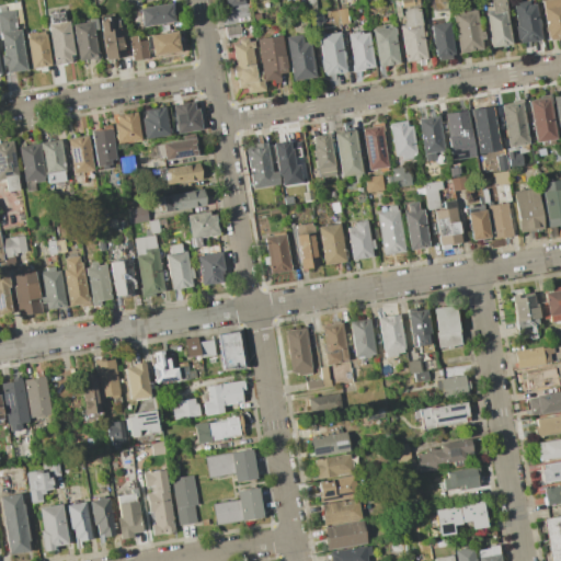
[(287,16),(284,3),(301,0),(313,0),(317,12),(292,16),(287,16)]
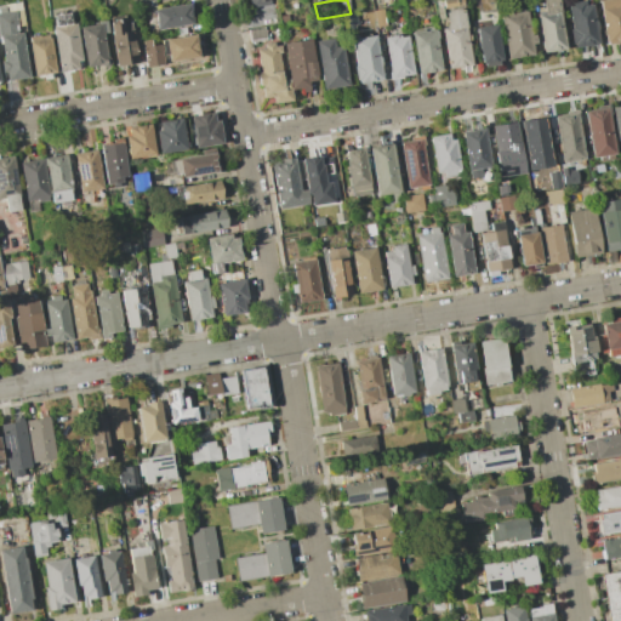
[(468,0),(495,0),(497,6),(471,11),(468,0)]
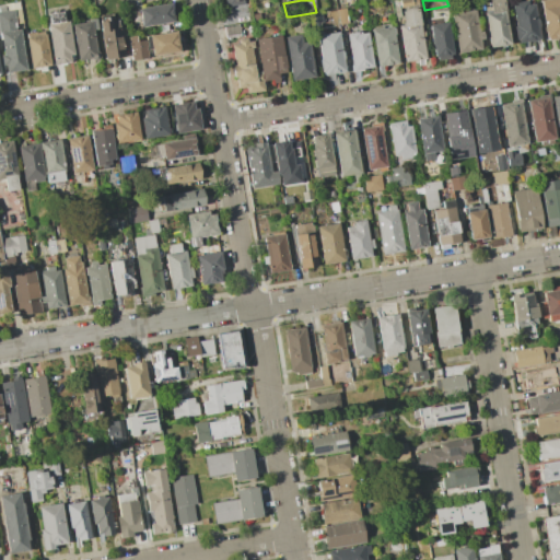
[(502,0),(511,45),(490,48),(486,20),(482,21),(478,0),(502,0)]
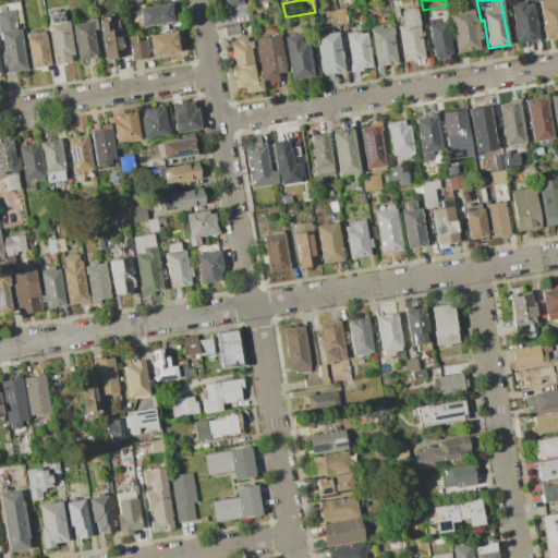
[(510,3),(525,0),(525,5),(532,4),(538,39),(516,43),(516,39),(513,39),(511,26),(514,26),(510,3)]
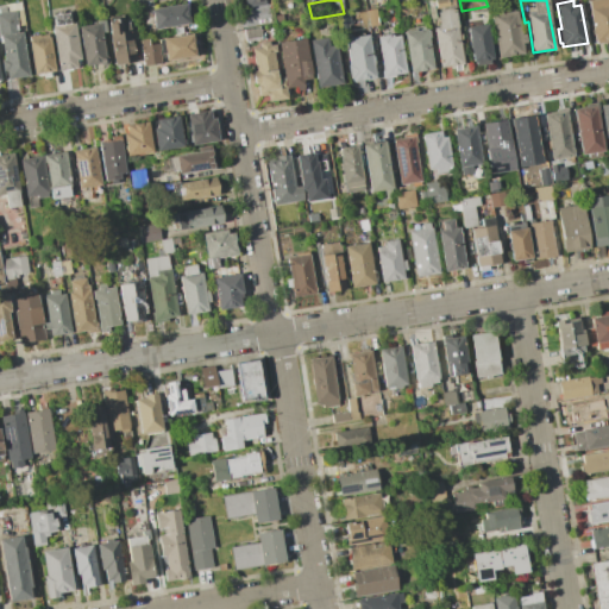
[(586,0),(608,0),(608,5),(608,39),(608,41),(608,42),(595,44),(586,0)]
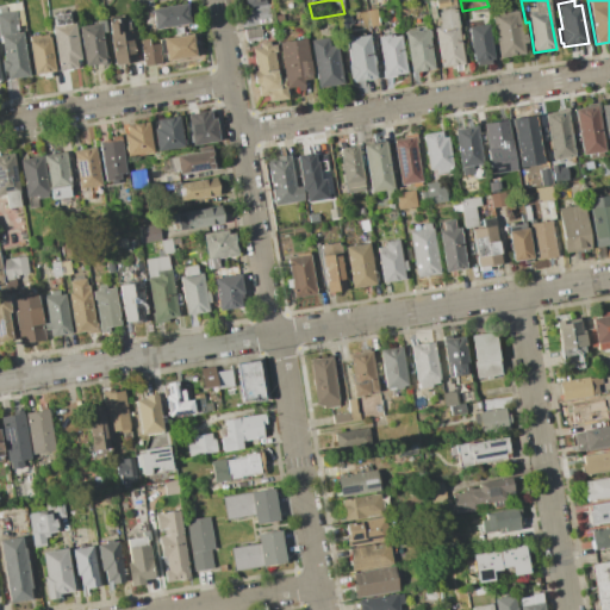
[(150,8),(186,4),(190,24),(154,30),(150,8)]
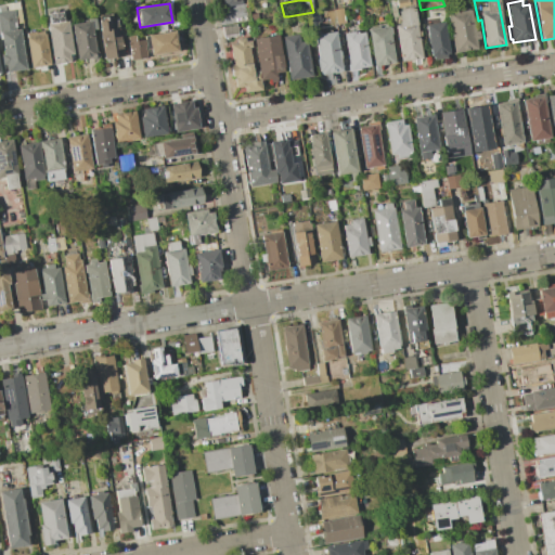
[(7,73),(4,65),(1,65),(0,55),(3,54),(0,33),(0,5),(4,5),(5,11),(14,10),(17,29),(20,29),(26,69),(7,73)]
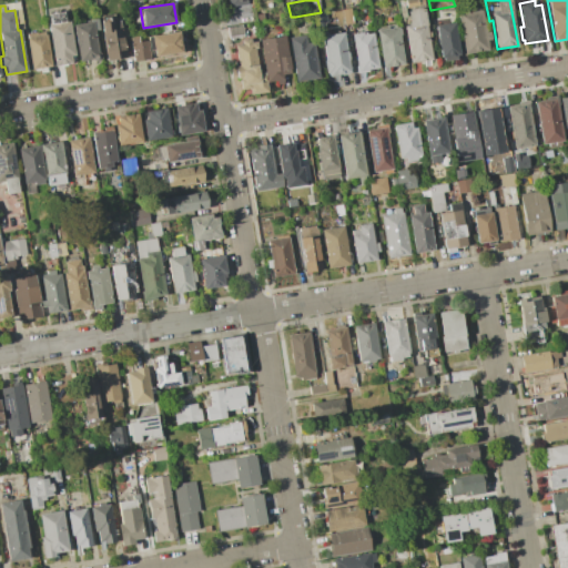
[(404,27),(409,26),(406,10),(424,7),(433,60),(408,63),(404,37),(405,37),(404,27)]
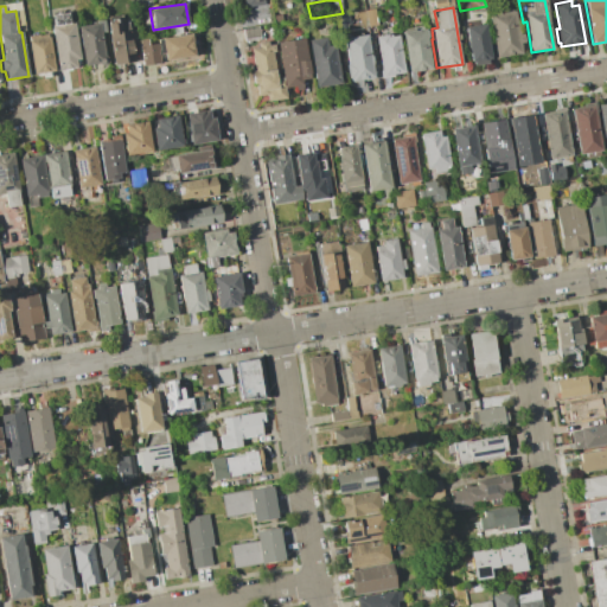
[(489,16),(515,11),(518,34),(523,34),(524,44),(519,44),(521,53),(496,57),(489,17),(489,16)]
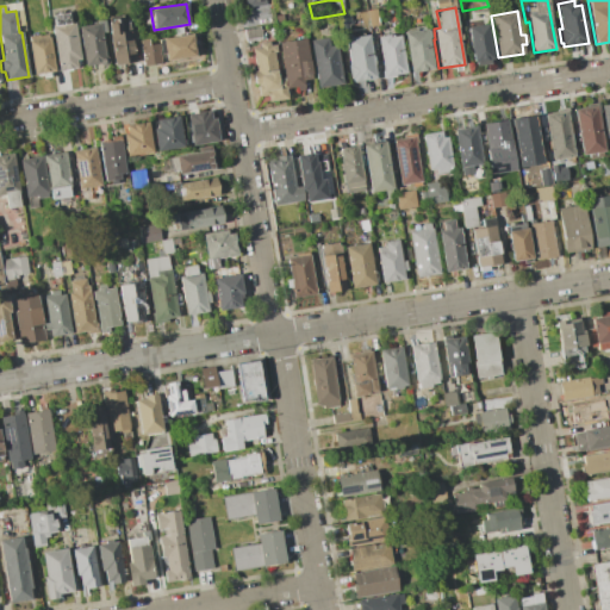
[(50,26),(54,26),(53,16),(68,12),(70,24),(74,23),(80,58),(78,60),(79,67),(70,68),(72,70),(63,72),(63,69),(60,70),(57,57),(55,58),(50,26)]
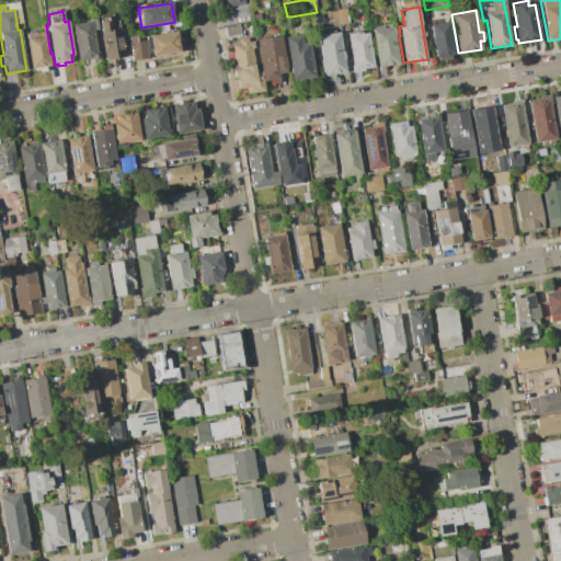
[(292,16),(317,12),(321,11),(323,23),(320,24),(320,26),(298,31),(297,24),(293,25),(292,16)]
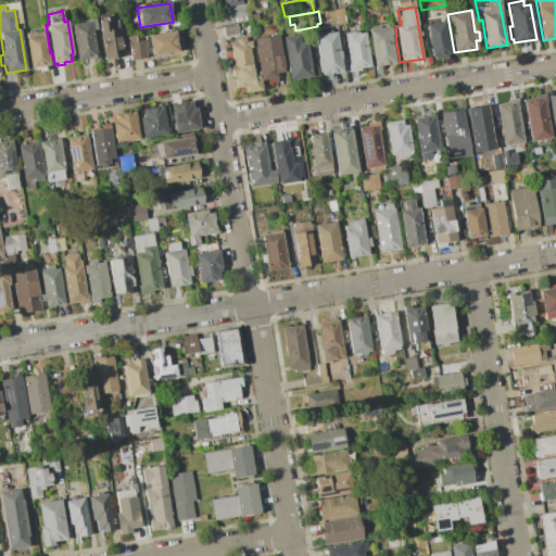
[(103,60),(97,15),(112,13),(112,19),(114,19),(115,22),(117,22),(123,57),(103,60)]
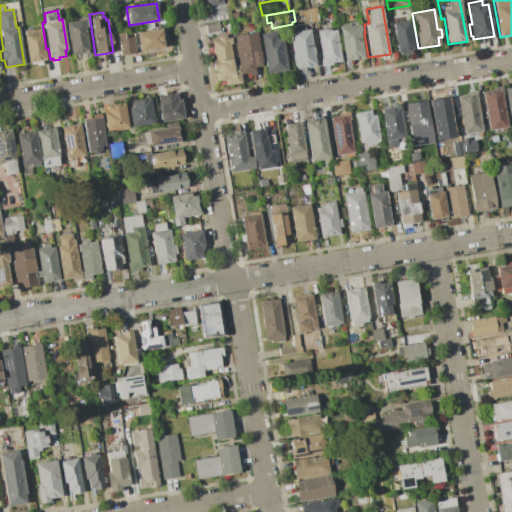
[(65,22),(81,20),(81,18),(88,17),(90,27),(86,27),(90,54),(83,55),(83,53),(70,55),(65,22)]
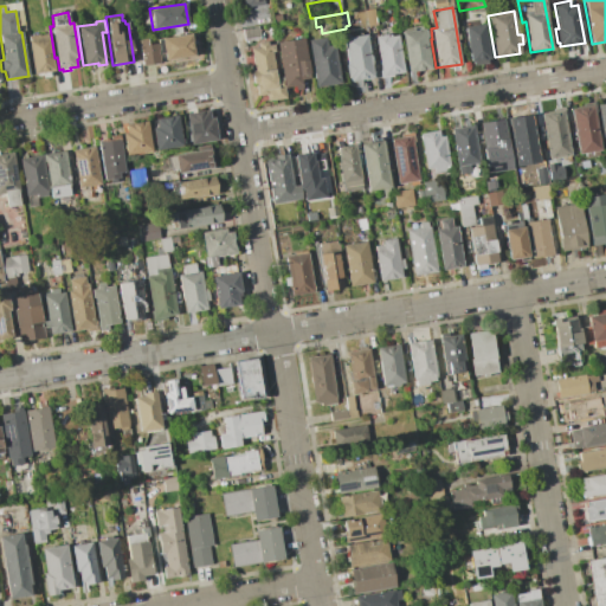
[(464,27),(482,24),(489,59),(485,59),(487,63),(474,65),(472,62),(470,63),(464,27)]
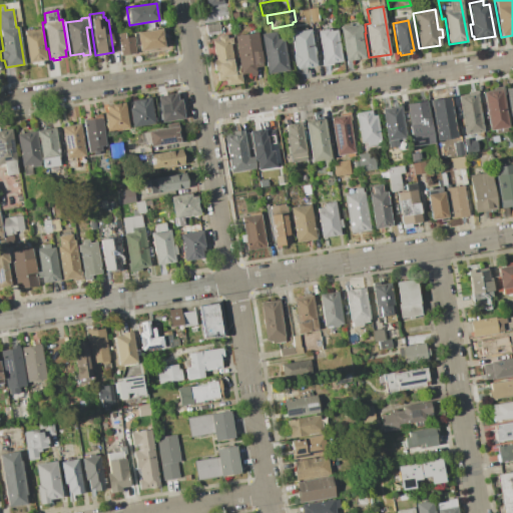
[(204,25),(218,22),(220,33),(206,35),(204,25)]
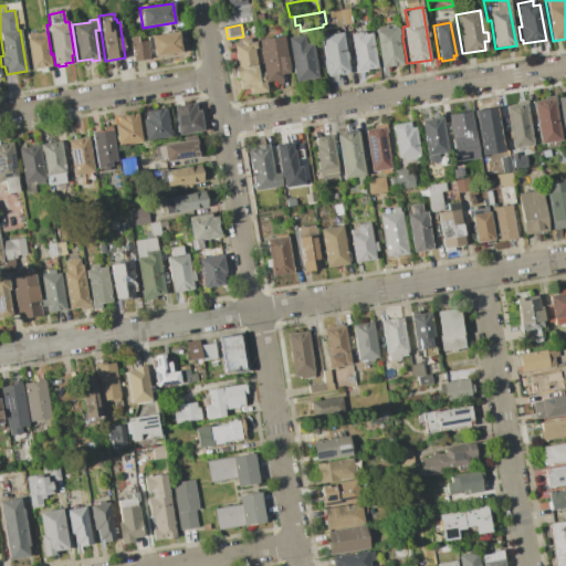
[(375,31),(397,27),(404,63),(381,67),(375,31)]
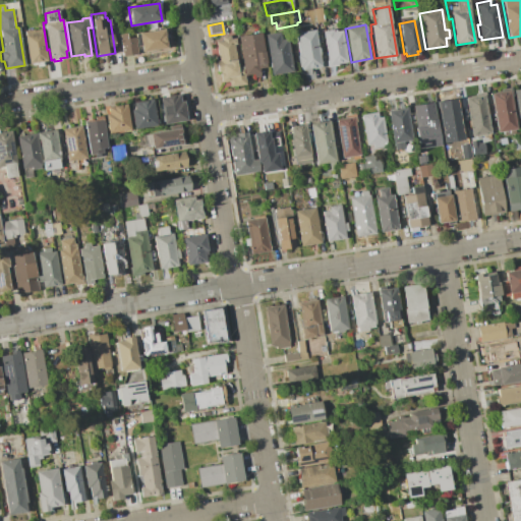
[(24,35),(24,31),(34,30),(34,31),(41,30),(41,32),(43,32),(47,61),(43,61),(43,65),(36,66),(36,64),(32,65),(32,63),(29,63),(24,35)]
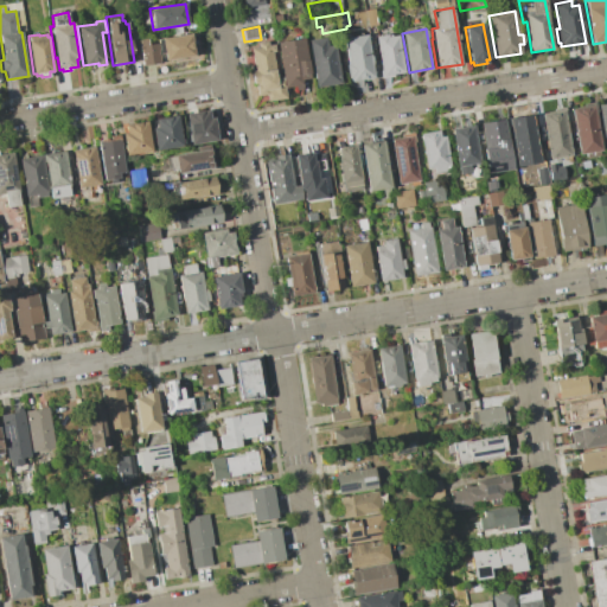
[(160,39),(191,34),(195,56),(164,61),(160,39)]
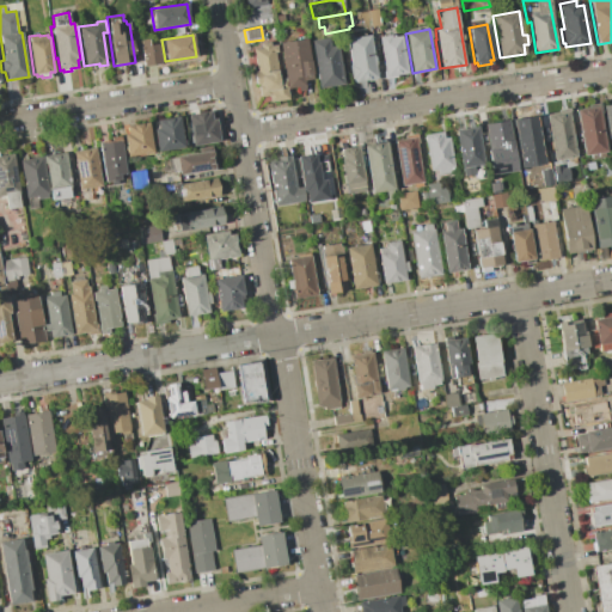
[(347,38),(369,35),(378,78),(354,83),(354,78),(350,79),(348,66),(352,65),(347,38)]
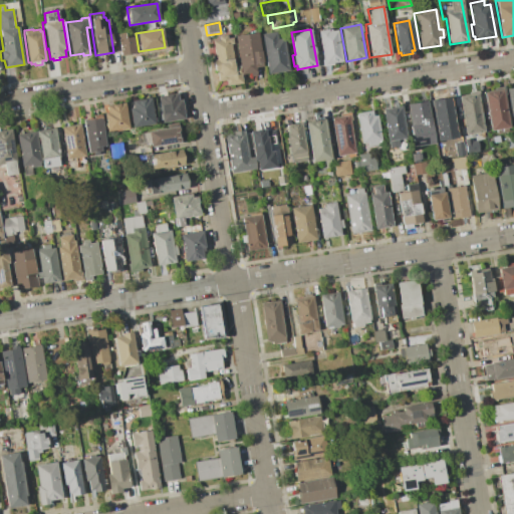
[(317,30),(328,29),(328,31),(337,29),(343,63),(322,66),(321,59),(322,59),(317,30)]
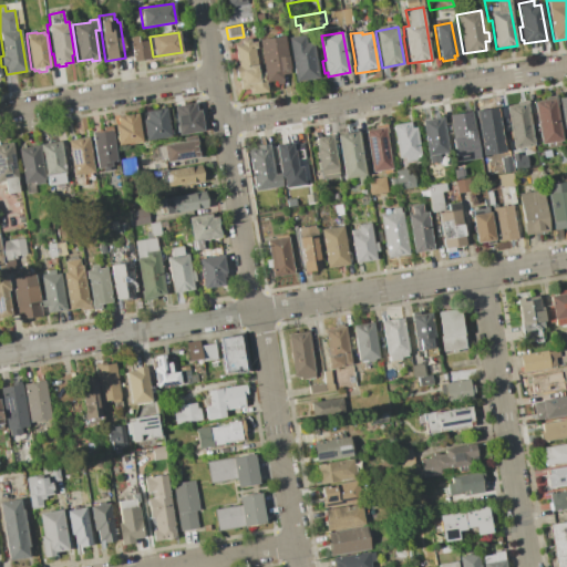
[(288,38),(303,34),(306,43),(313,42),(320,78),(296,82),(288,38)]
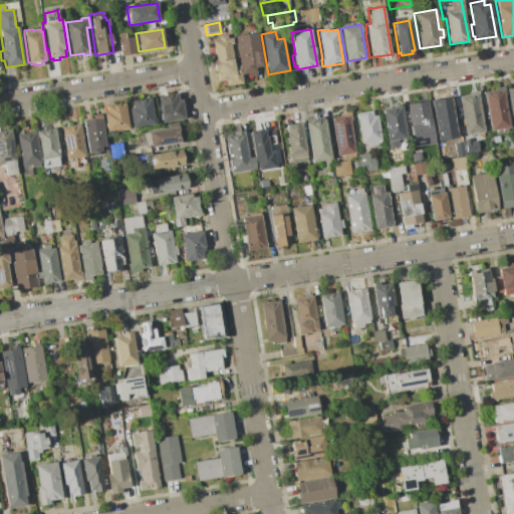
[(234,36),(257,32),(263,65),(256,67),(257,75),(250,76),(250,72),(241,74),(234,36)]
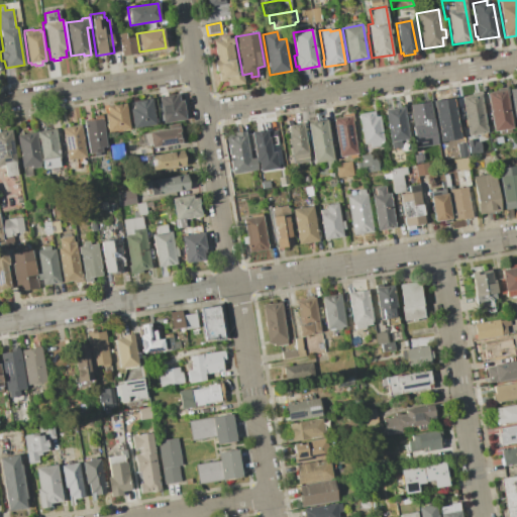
[(133,37),(135,54),(121,56),(118,34),(124,33),(125,38),(133,37)]
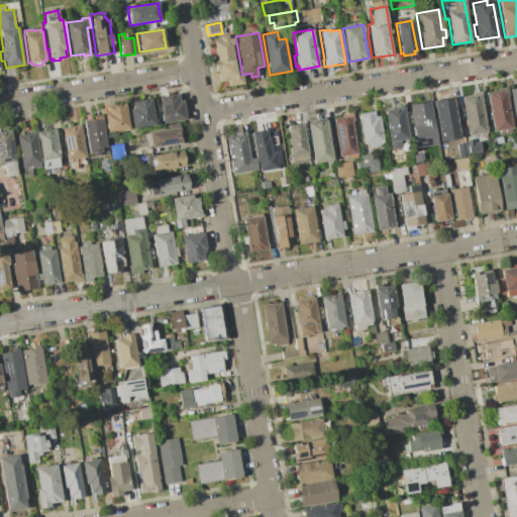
[(213,41),(219,40),(219,36),(227,34),(228,38),(234,37),(237,58),(234,59),(236,67),(240,66),(243,83),(227,86),(226,80),(219,81),(217,71),(215,71),(213,61),(216,60),(213,41)]
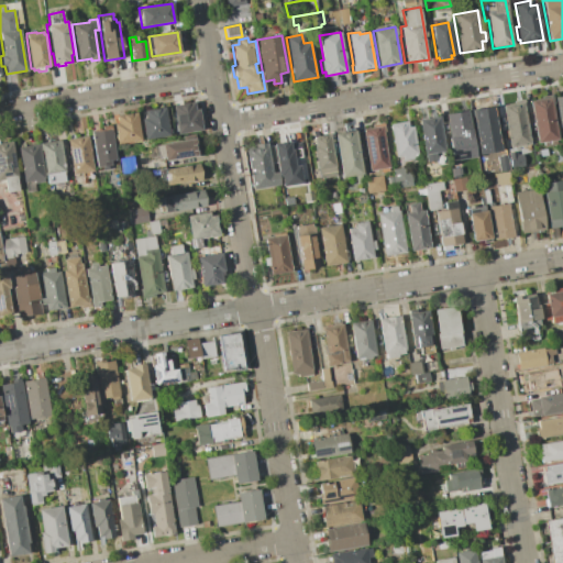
[(530,100),(537,99),(538,102),(544,101),(543,98),(552,97),(559,141),(555,141),(555,145),(543,147),(542,143),(537,143),(530,100)]
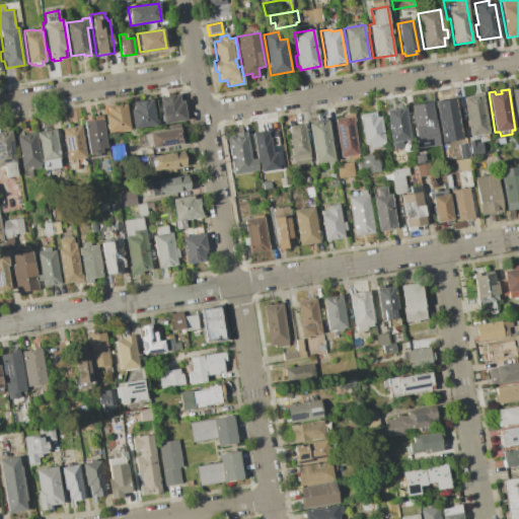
[(463,97),(469,96),(469,98),(476,97),(475,93),(483,92),(489,133),(469,136),(463,97)]
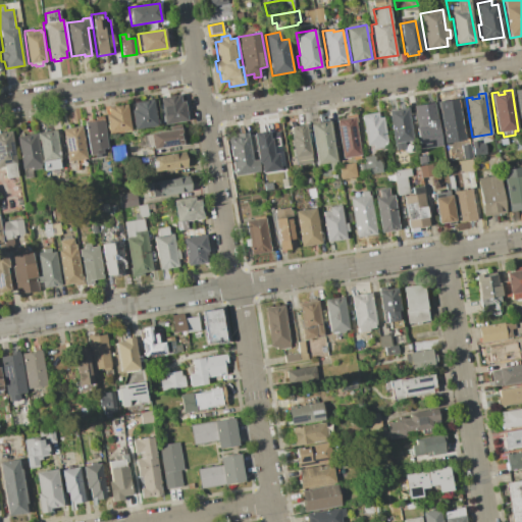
[(159,98),(166,97),(166,98),(173,97),(172,96),(179,95),(180,102),(185,101),(188,120),(163,124),(159,98)]
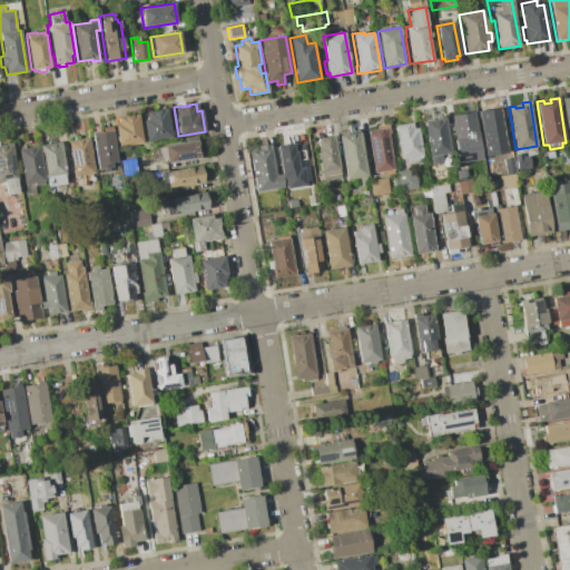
[(143,120),(146,119),(145,111),(151,110),(151,112),(159,110),(159,109),(167,108),(172,137),(146,141),(143,120)]
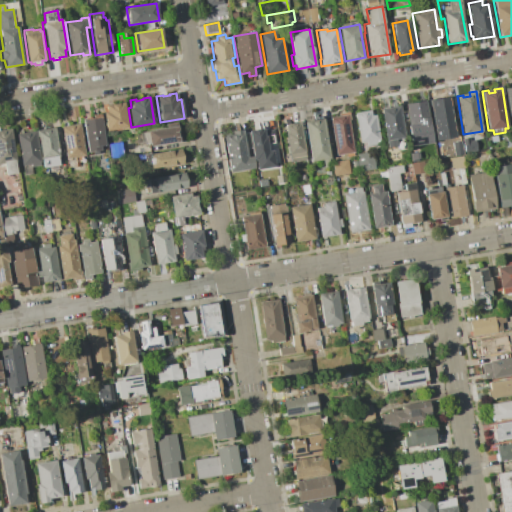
[(429,100),(449,97),(454,132),(453,132),(453,137),(436,140),(436,135),(434,135),(429,100)]
